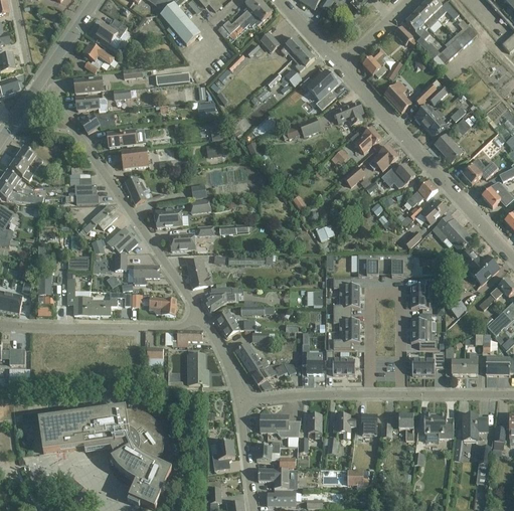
[(0,14),(8,13),(5,0),(0,0),(0,14)]
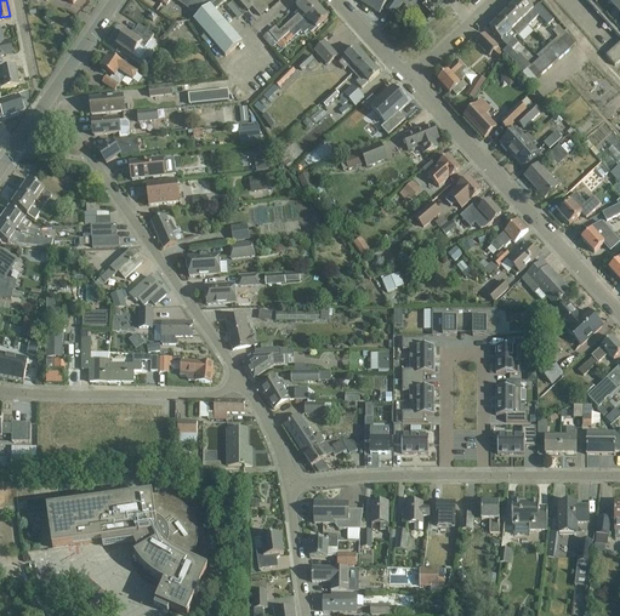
[(242,39),(214,6),(208,0),(200,0),(199,1),(203,6),(192,16),(225,52),(242,39)]
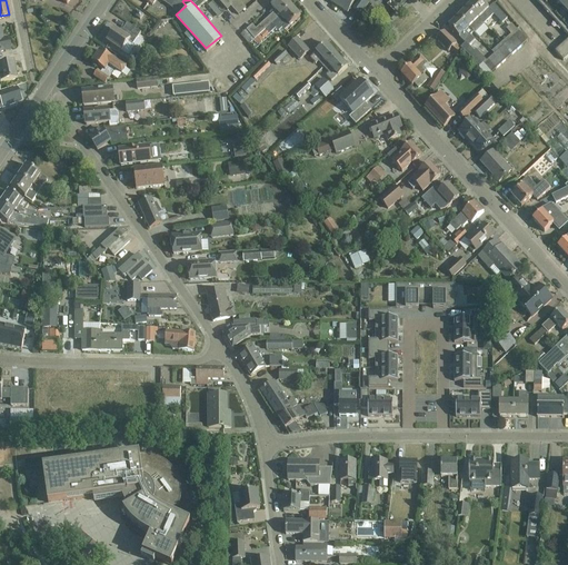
[(230,0),(228,2),(230,3),(237,11),(245,5),(240,0),(230,0)]
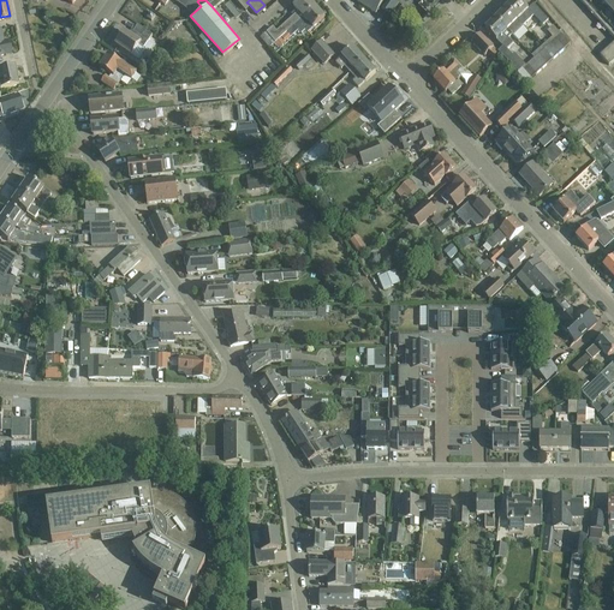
[(272,23),(264,30),(273,40),(280,34),(281,33),(286,29),(292,23),(302,15),(314,3),(311,0),(296,0),(292,4),(297,9),(275,28),(272,23)]
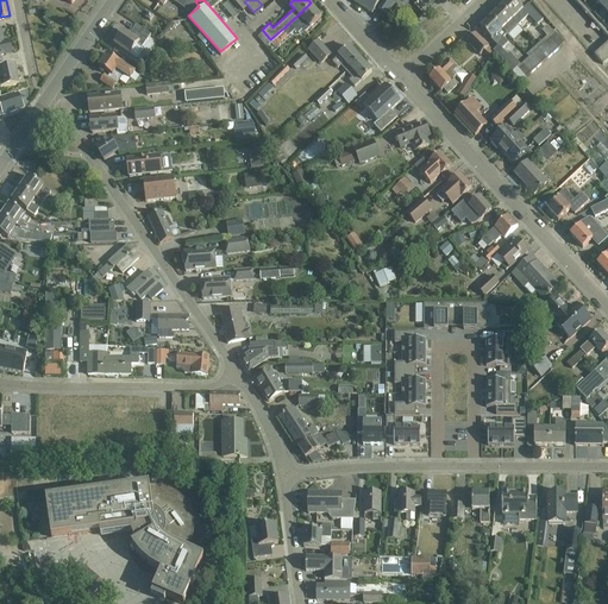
[(356,0),(371,10),(375,4),(377,0),(356,0)]
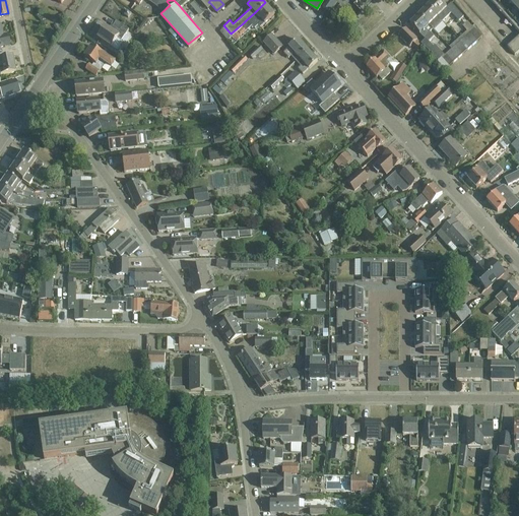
[(325,0),(322,5),(329,10),(335,0),(325,0)]
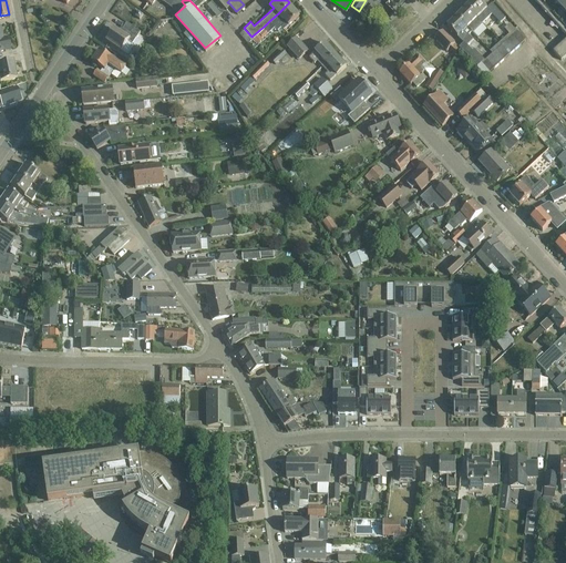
[(470,0),(465,4),(482,21),(491,11),(500,21),(505,16),(491,0),(486,6),(481,0),(470,0)]
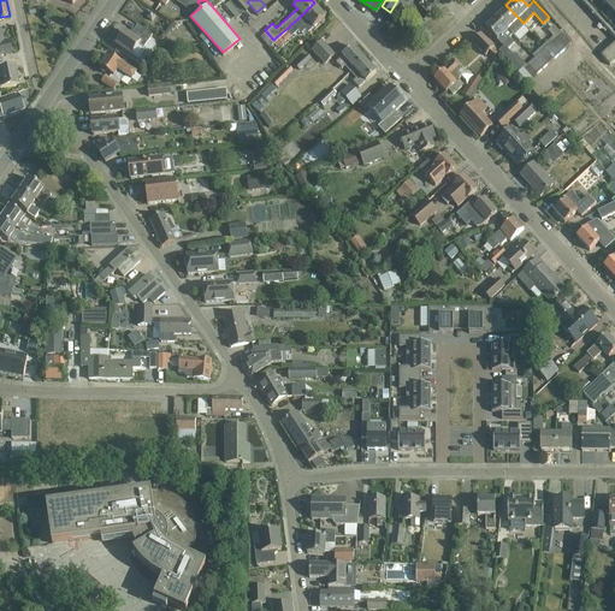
[(583,0),(614,36),(614,37),(599,52),(609,63),(614,55),(614,0),(583,0)]
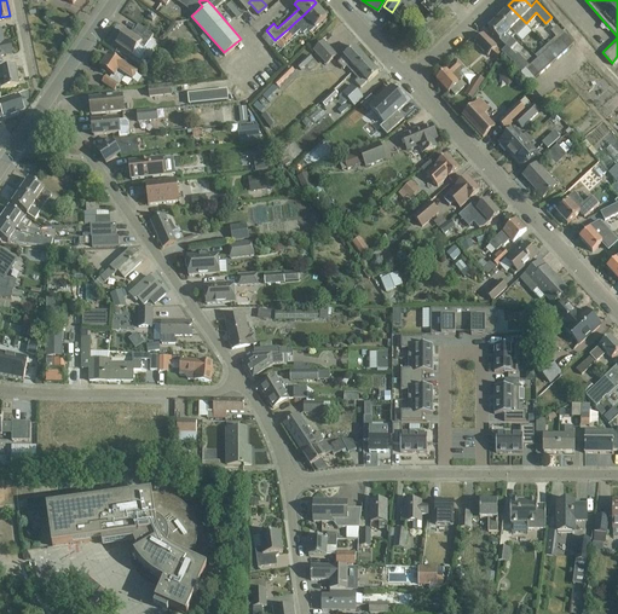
[(394,10),(400,13),(406,5),(400,1),(394,10)]
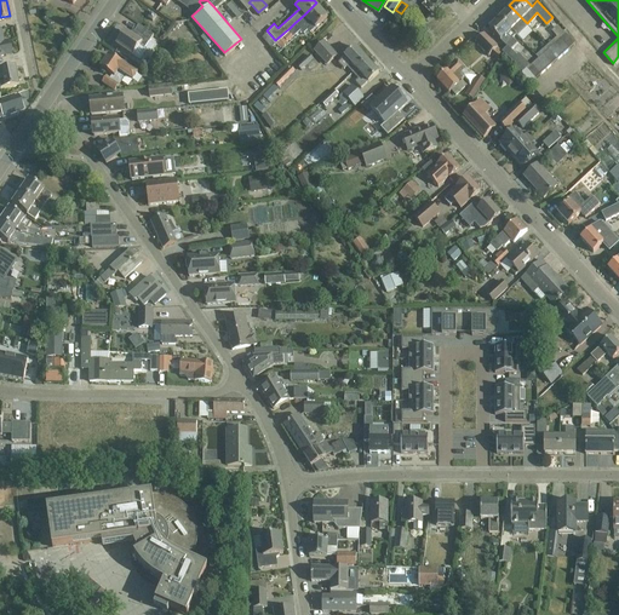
[(327,13),(316,3),(304,15),(294,23),(288,29),(292,33),(299,27),(303,30),(307,27),(309,29),(327,13)]
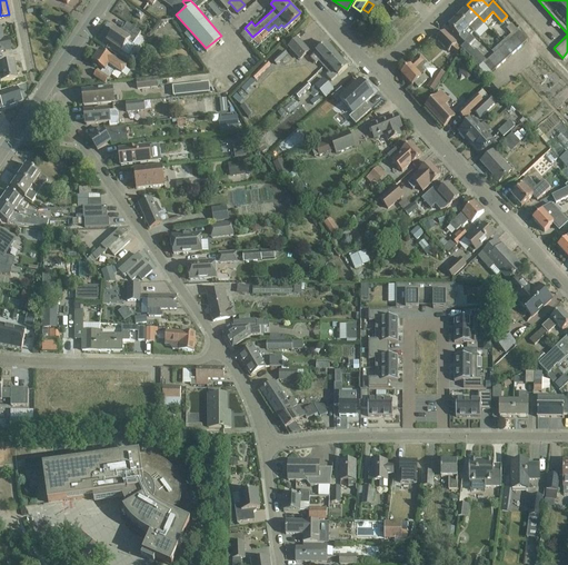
[(484,21),(467,5),(457,13),(472,29),(479,36),(488,27),(484,21)]
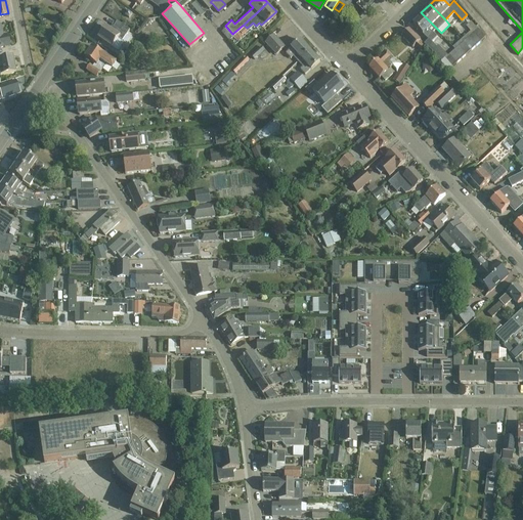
[(443,55),(446,53),(436,43),(435,44),(431,40),(436,34),(432,30),(435,27),(421,12),(412,22),(428,37),(424,41),(431,48),(440,58),(443,55)]
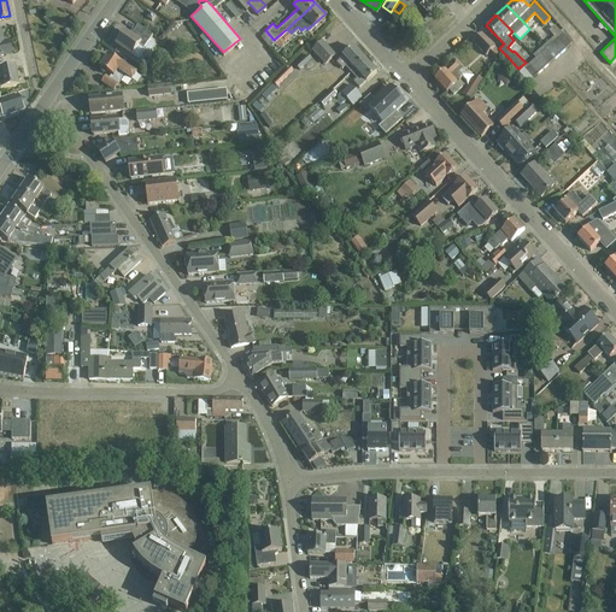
[(152,31),(147,29),(138,22),(130,31),(124,28),(115,41),(125,48),(132,52),(136,56),(139,54),(144,48),(142,46),(152,31)]
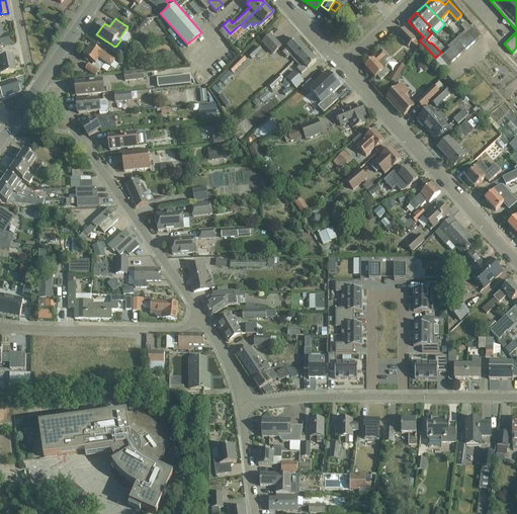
[(2,32),(0,25),(0,45),(8,43),(6,31),(2,32)]
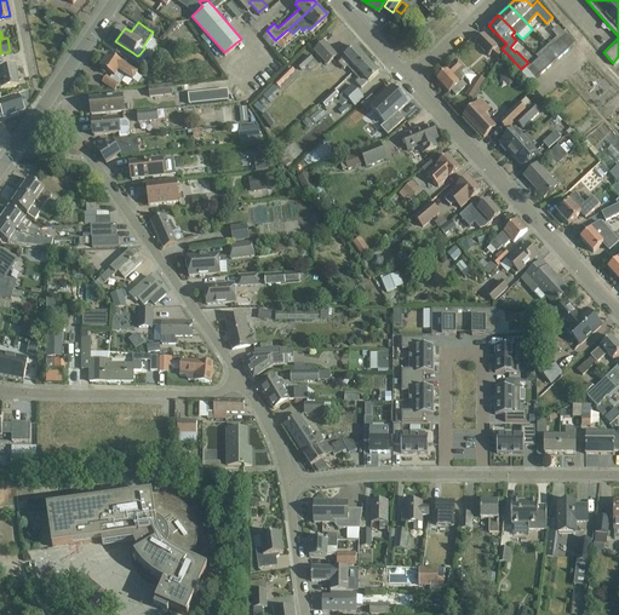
[(270,45),(275,40),(267,30),(262,34),(270,45)]
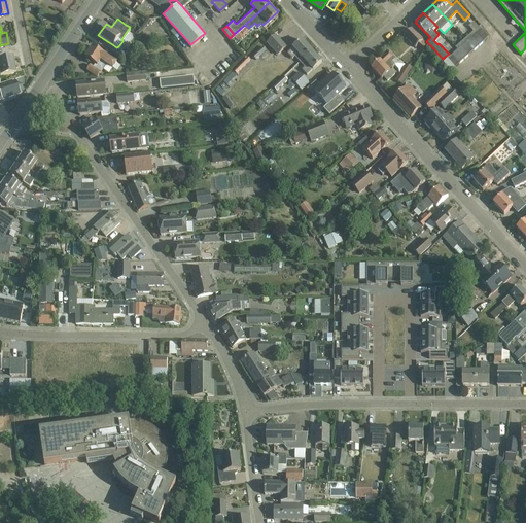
[(426,41),(422,37),(410,26),(402,33),(415,44),(417,42),(421,46),(426,41)]
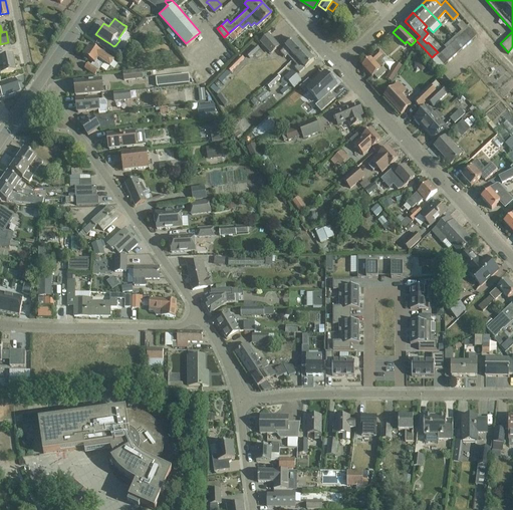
[(463,30),(470,38),(475,34),(468,26),(463,30)]
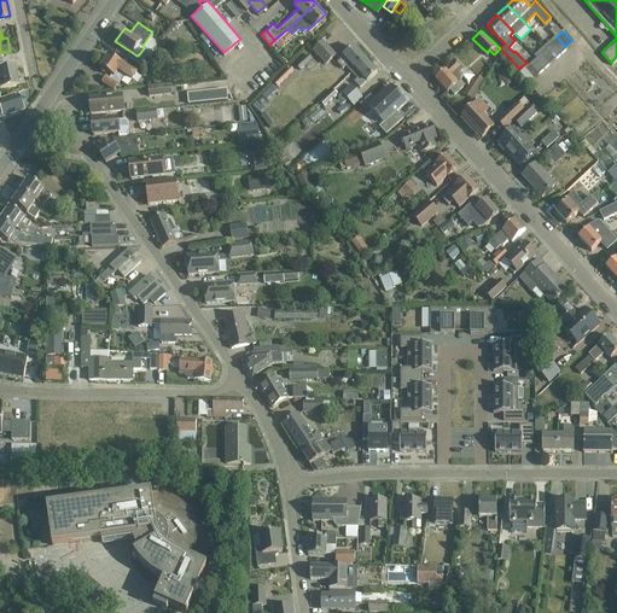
[(286,40),(281,34),(274,40),(279,46),(286,40)]
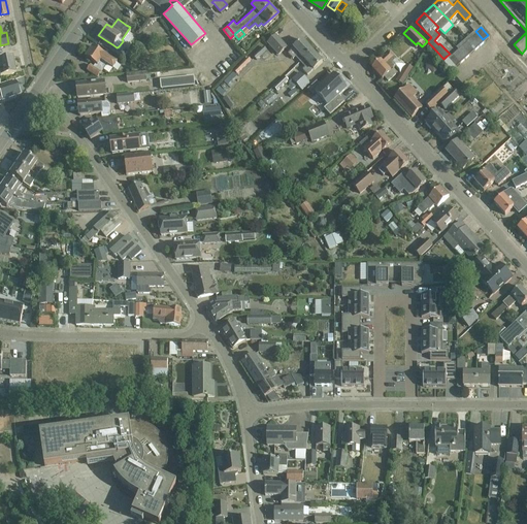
[(483,40),(483,39),(475,31),(471,35),(479,43),(483,40)]
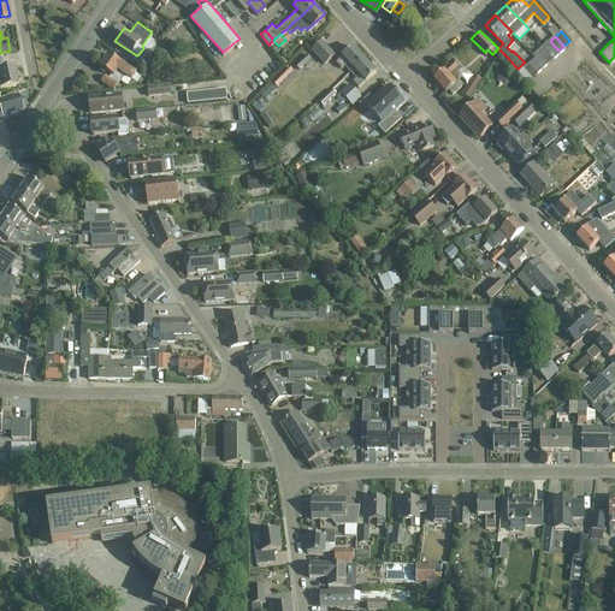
[(320,39),(311,48),(323,60),(333,51),(320,39)]
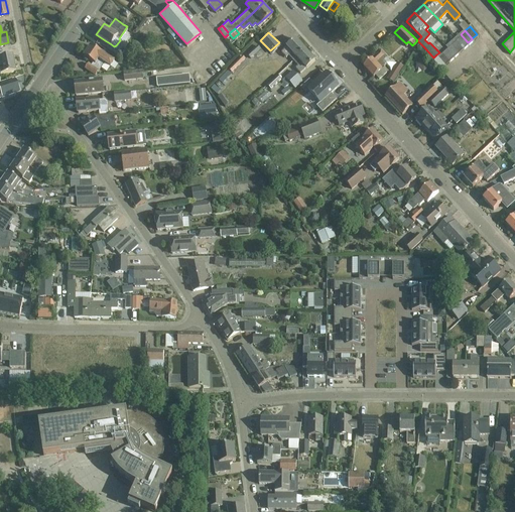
[(468,42),(461,34),(457,37),(456,38),(463,47),(468,42)]
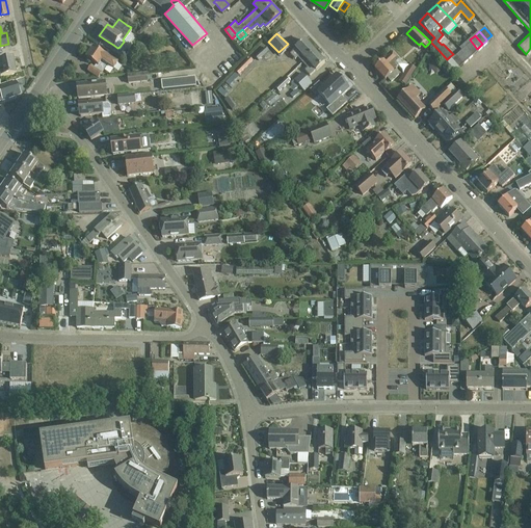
[(465,44),(470,40),(471,38),(468,36),(458,45),(461,47),(465,44)]
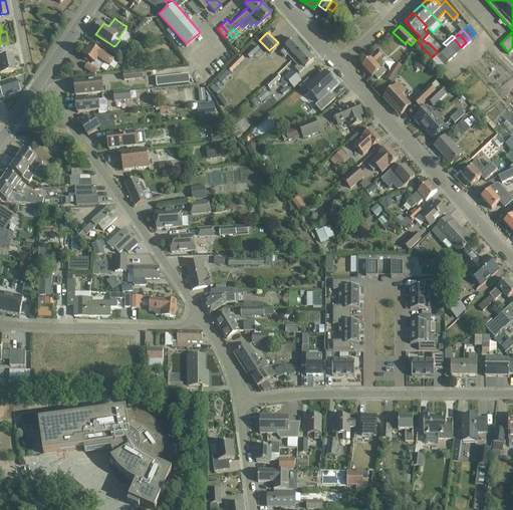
[(284,54),(286,52),(291,58),(303,47),(293,36),(285,44),(279,50),(284,54)]
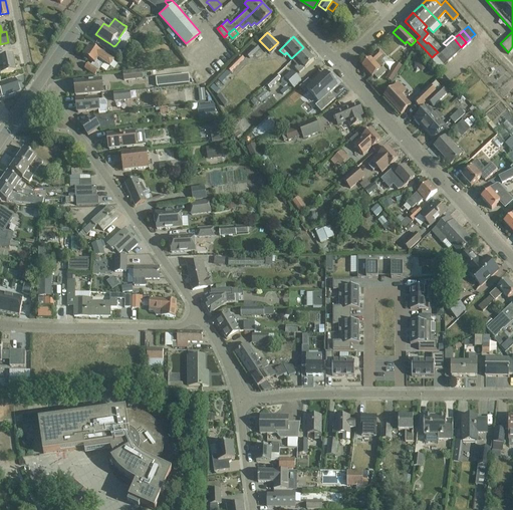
[(454,38),(449,42),(456,51),(461,47),(454,38)]
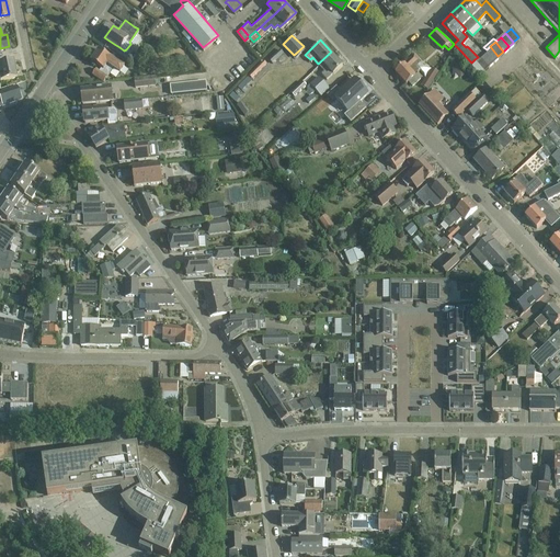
[(493,60),(498,56),(490,46),(487,49),(484,50),(493,60)]
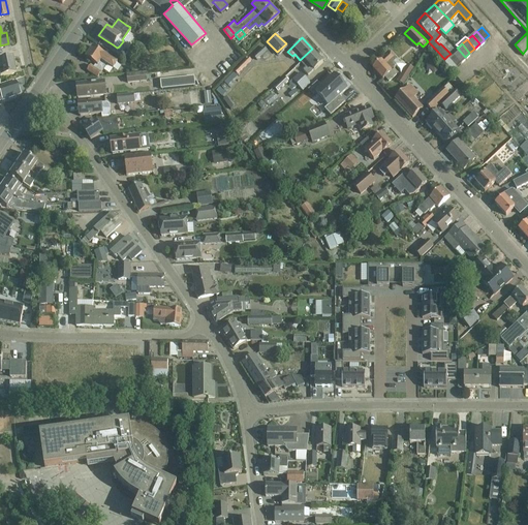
[(116,60),(101,50),(93,44),(85,55),(95,62),(93,64),(90,62),(86,67),(97,74),(100,70),(102,67),(109,71),(116,60)]
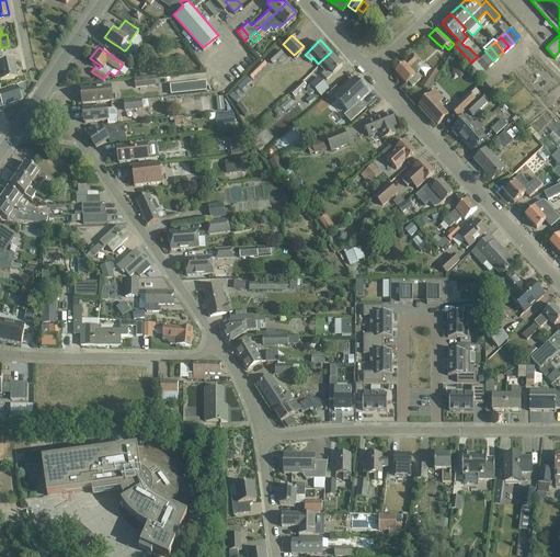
[(403,61),(395,69),(406,81),(420,68),(416,65),(421,60),(415,54),(419,50),(416,49),(414,52),(413,52),(403,61)]
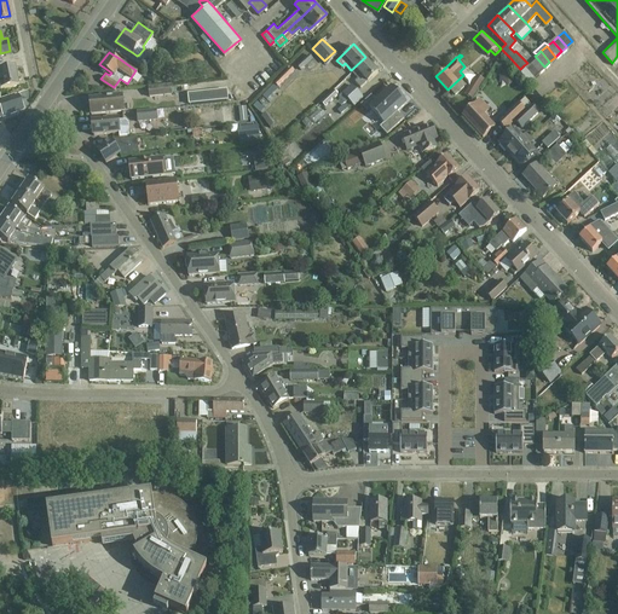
[(538,71),(544,67),(535,56),(530,61),(538,71)]
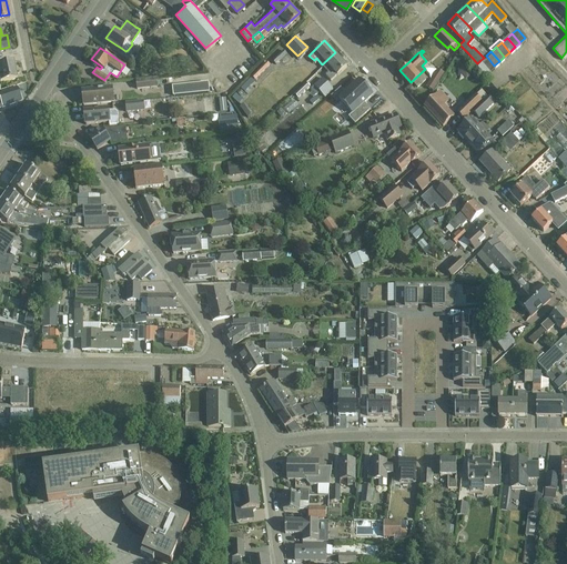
[(336,72),(337,71),(346,63),(335,52),(322,64),(326,70),(324,72),(330,78),(335,72),(336,72)]
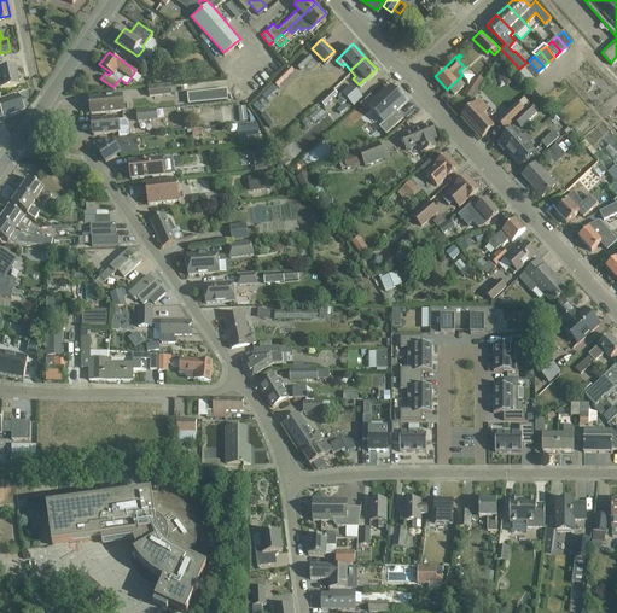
[(281,80),(297,63),(292,59),(277,75),(281,80)]
